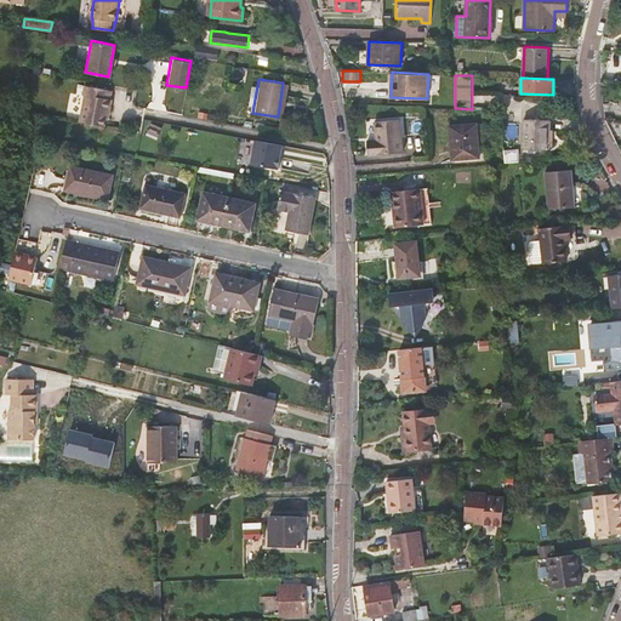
[(114,90),(87,85),(86,95),(87,95),(83,121),(106,126),(108,117),(109,108),(112,108),(114,98),(112,98),(114,90)]
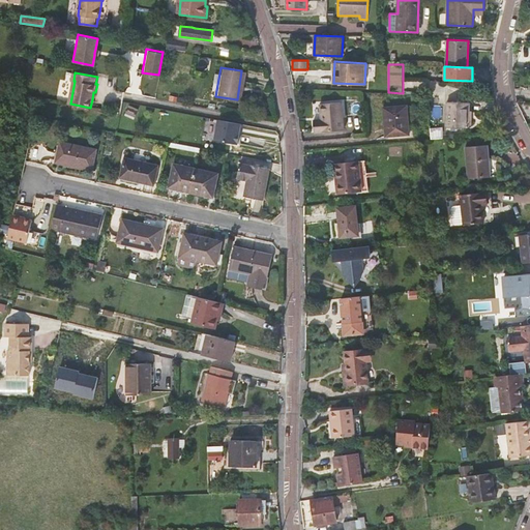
[(470,102),(447,101),(446,127),(469,127),(469,124),(473,124),(473,117),(470,117),(470,102)]
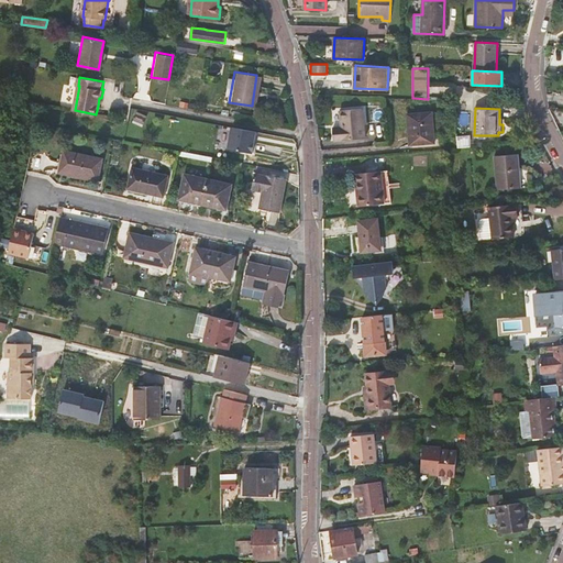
[(365,138),(362,109),(338,111),(339,128),(332,128),(333,140),(365,138)]
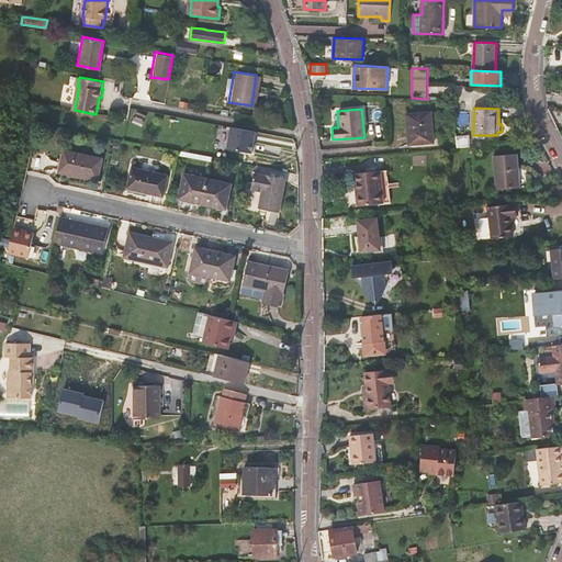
[(434,142),(431,112),(406,114),(408,144),(434,142)]
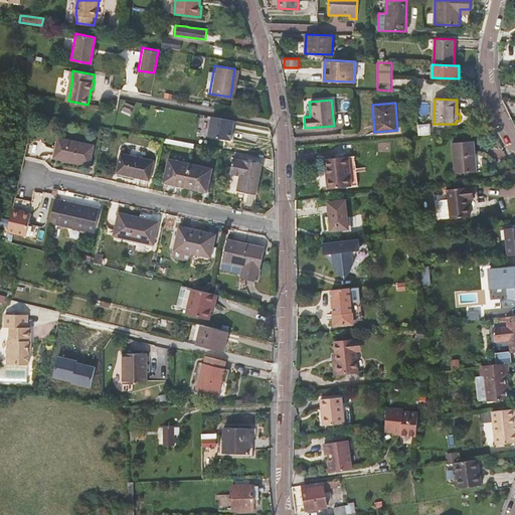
[(234,120),(212,116),(208,136),(230,140),(234,120)]
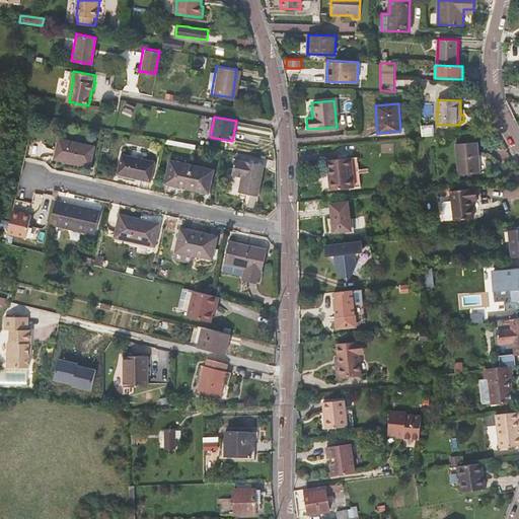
[(434,125),(422,126),(423,136),(434,135),(434,125)]
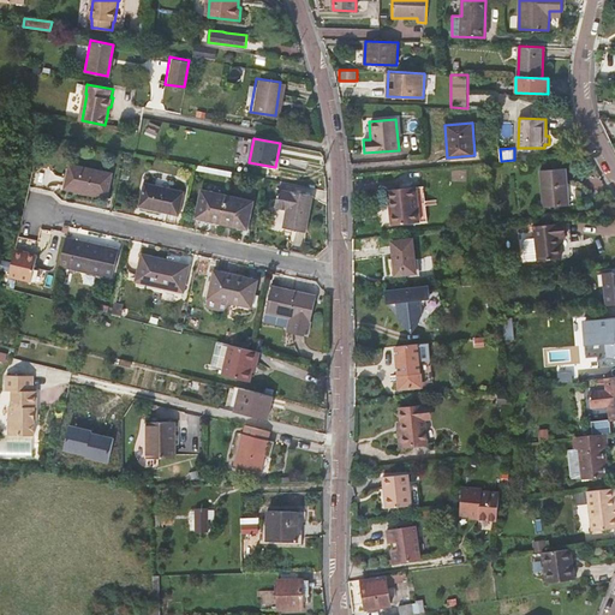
[(113,172),(71,163),(65,189),(107,198),(113,172)]
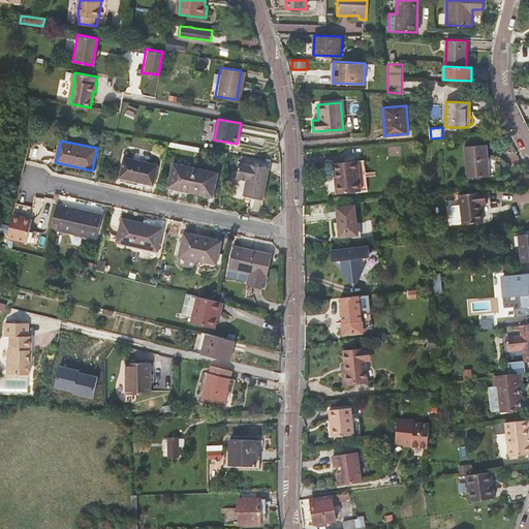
[(490,175),(487,143),(465,146),(468,178),(490,175)]
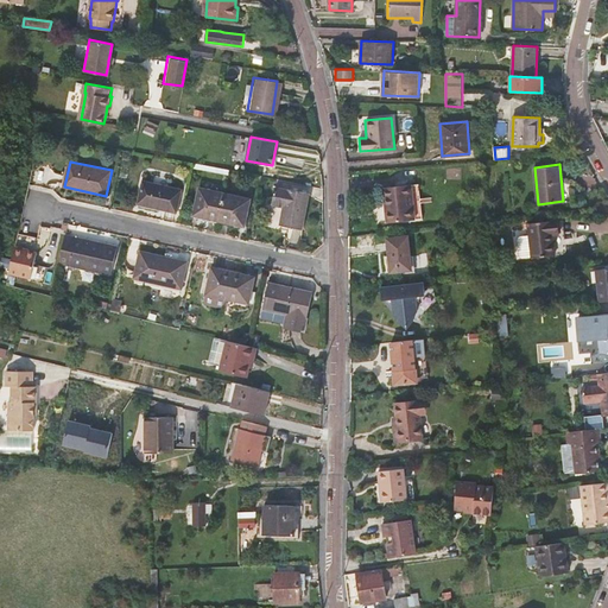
[(181,190),(144,182),(139,203),(176,211),(181,190)]
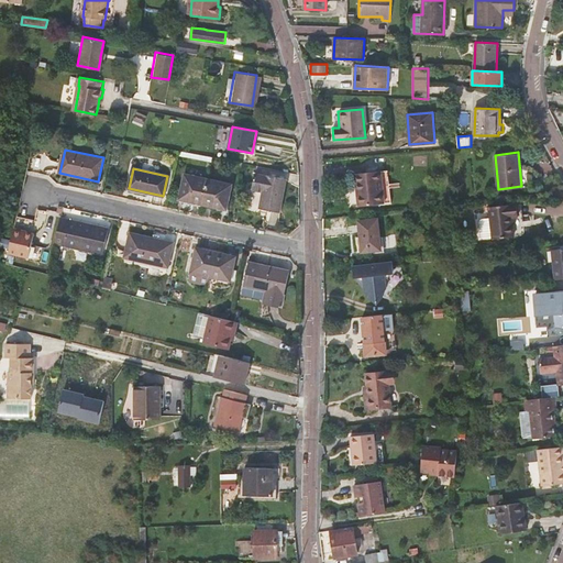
[(384,179),(383,170),(362,174),(364,194),(362,194),(363,206),(388,203),(386,179),(384,179)]
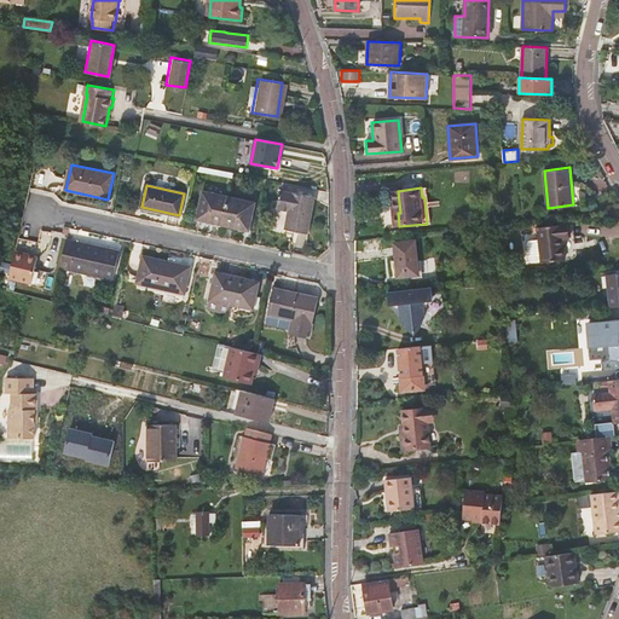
[(314,196),(281,190),(277,208),(278,208),(276,212),(271,232),(285,235),(287,229),(307,232),(314,196)]
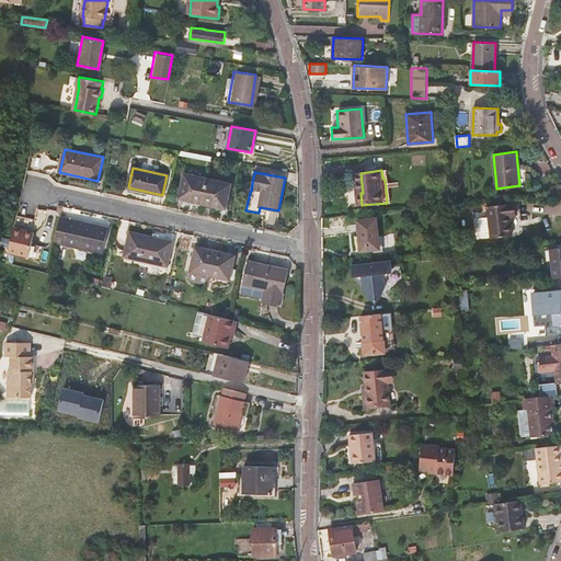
[(208,179),(184,173),(179,198),(190,201),(190,199),(216,205),(216,206),(226,208),(231,183),(208,179)]
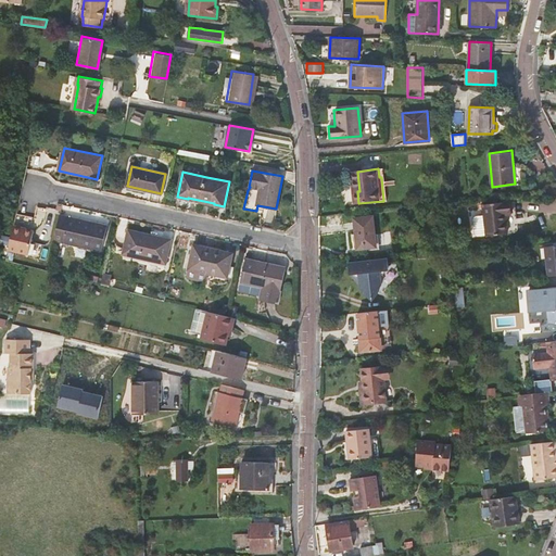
[(514,232),(510,201),(483,204),(484,218),(477,219),(475,223),(476,232),(480,236),(514,232)]
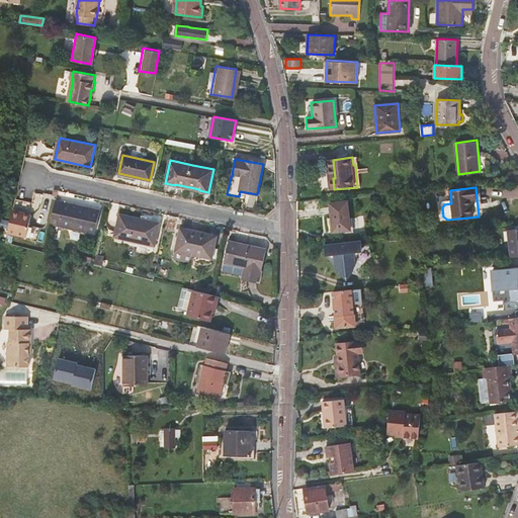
[(53,213),(51,225),(95,234),(100,210),(93,208),(92,213),(85,212),(86,207),(56,200),(53,213)]
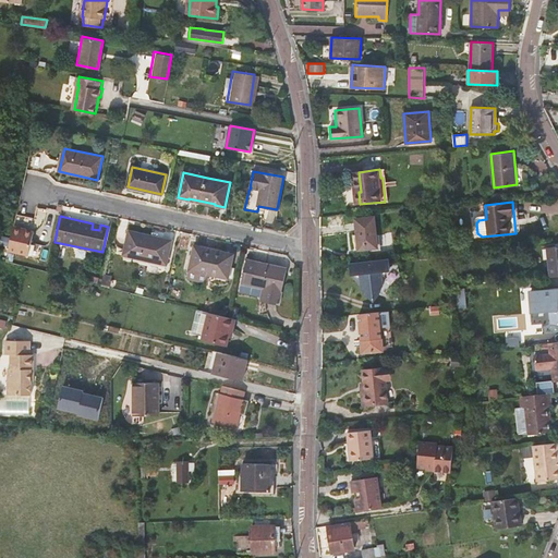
[(378,247),(374,217),(355,219),(359,250),(378,247)]
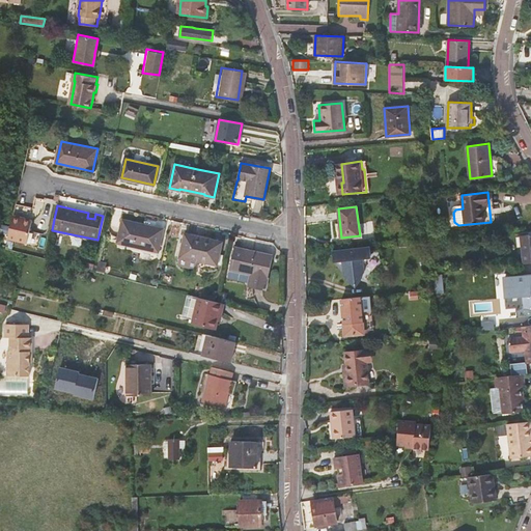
[(33,219),(14,216),(9,236),(8,239),(28,242),(33,219)]
